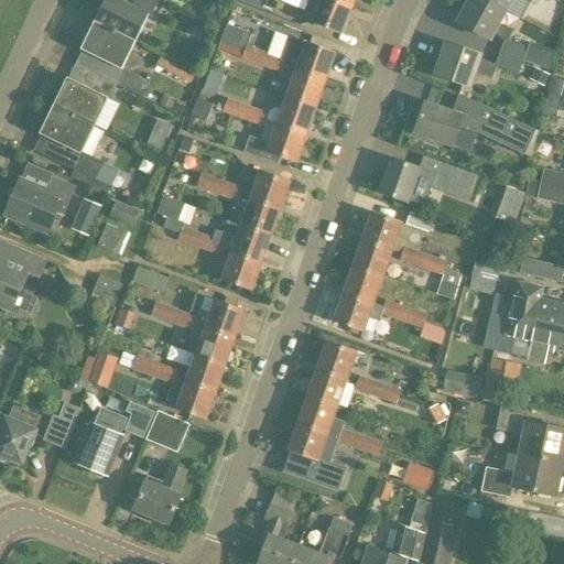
[(120,0),(105,0),(95,22),(134,42),(148,14),(152,15),(159,1),(155,0),(123,0),(123,2),(120,0)]
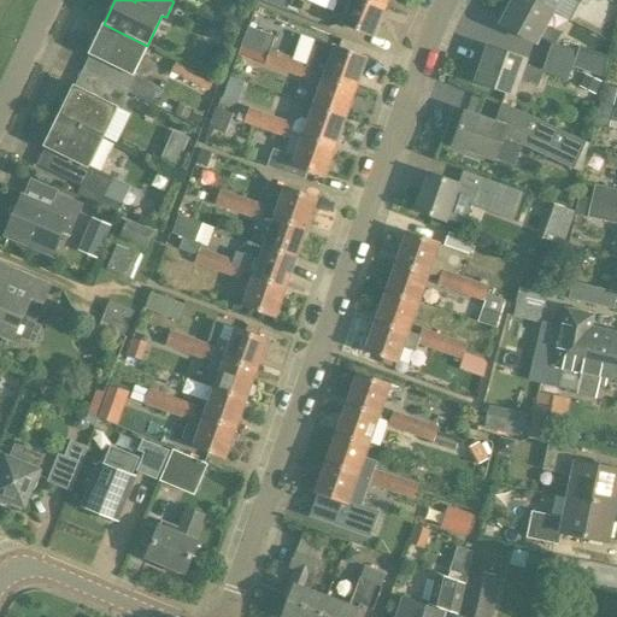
[(385,7),(366,0),(338,0),(338,3),(347,7),(341,23),(371,36),(385,7)]
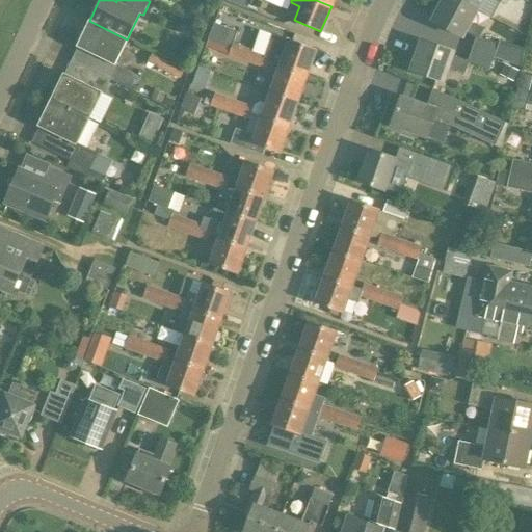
[(472,22),(477,10),(457,0),(443,0),(431,22),(462,40),(466,34),(476,40),(472,51),(493,58),(498,46),(479,40),(485,29),(472,22)]
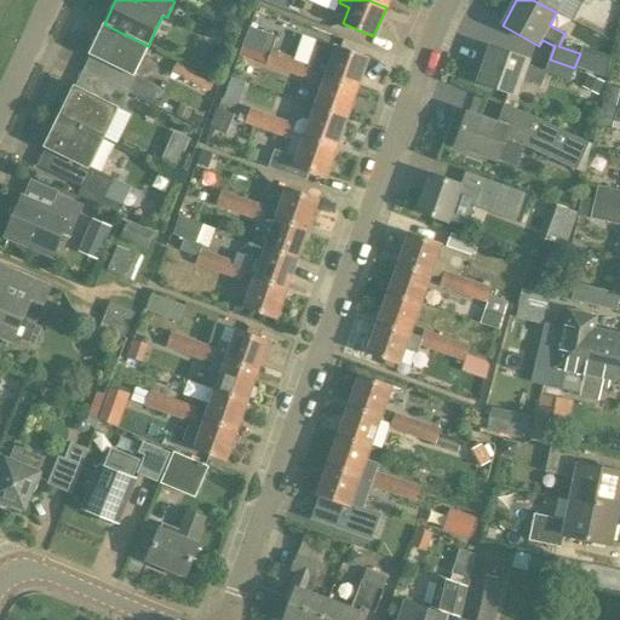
[(533,0),(556,12),(562,0),(574,0),(584,5),(586,0),(533,0)]
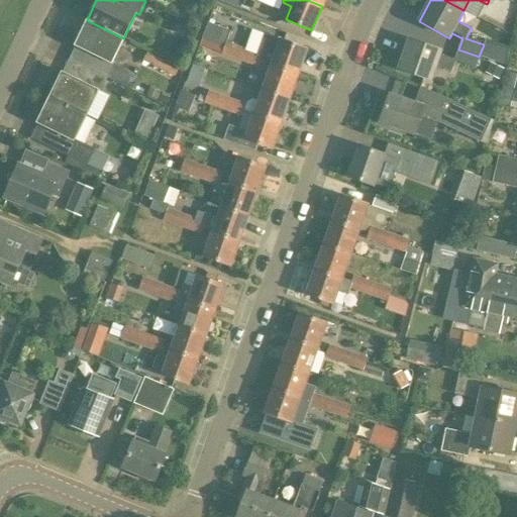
[(111,64),(123,38),(87,20),(75,45),(89,53),(82,66),(108,79),(125,87),(131,75),(111,64)]
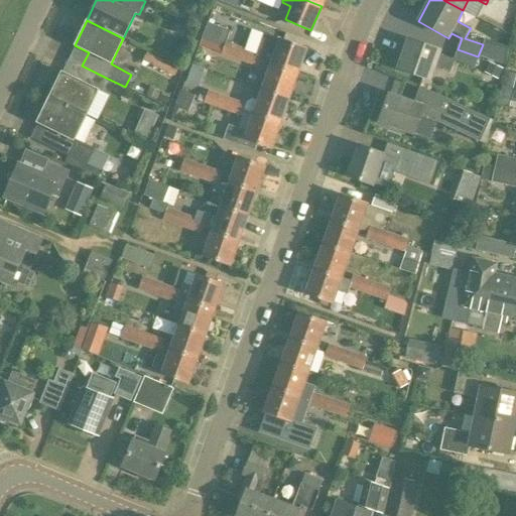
[(224,47),(226,42),(230,32),(207,24),(202,40),(224,47)]
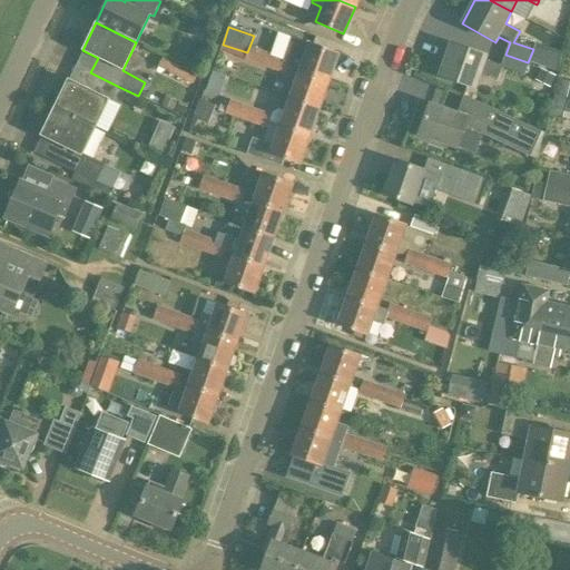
[(286,59),(291,61),(288,69),(298,72),(327,82),(337,55),(293,39),(286,59)]
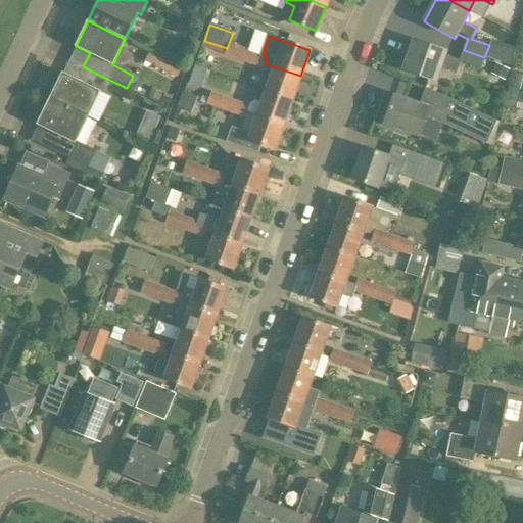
[(480,70),(484,57),(464,50),(460,61),(444,56),(445,53),(413,42),(402,70),(435,83),(440,68),(456,74),(460,63),(480,70)]
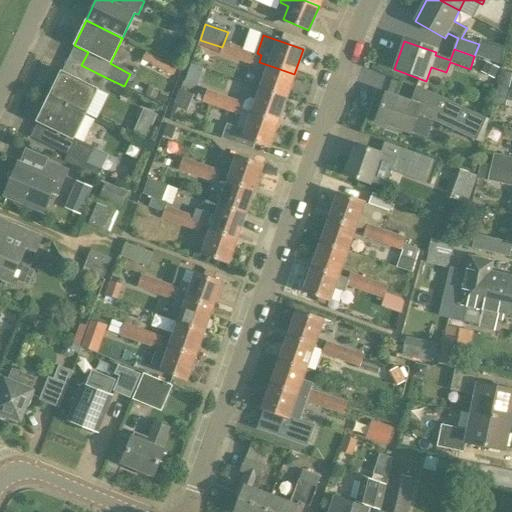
[(220,54),(239,62),(241,56),(238,55),(241,48),(224,42),(222,47),(220,54)]
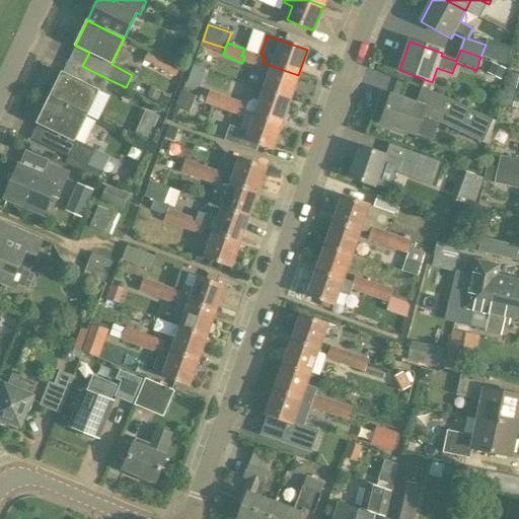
[(263,63),(265,56),(261,54),(244,49),(241,56),(244,57),(242,63),(261,69),(263,63)]
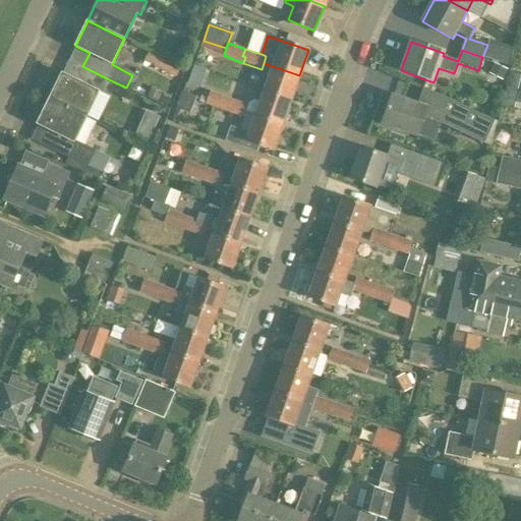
[(176,77),(180,69),(149,54),(145,62),(176,77)]
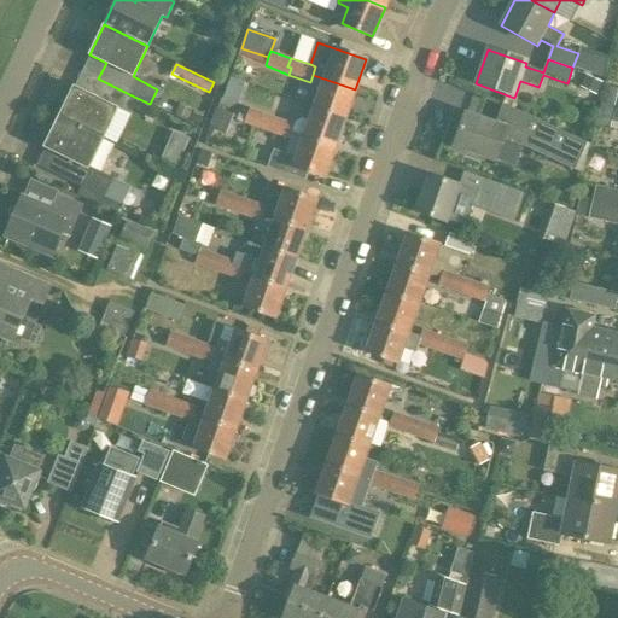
[(233,76),(227,97),(240,100),(246,81),(233,76)]
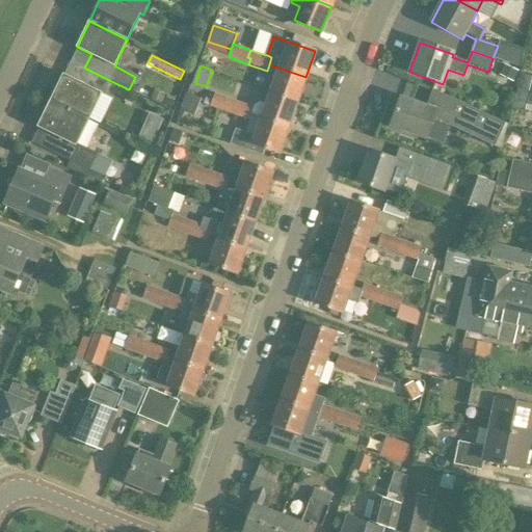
[(63,73),(50,100),(88,118),(101,92),(104,95),(111,81),(84,68),(78,81),(63,73)]
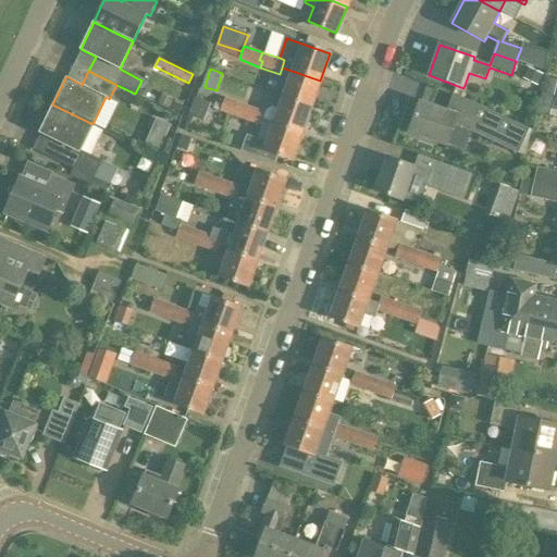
[(292,71),(283,98),(311,108),(320,81),(292,71)]
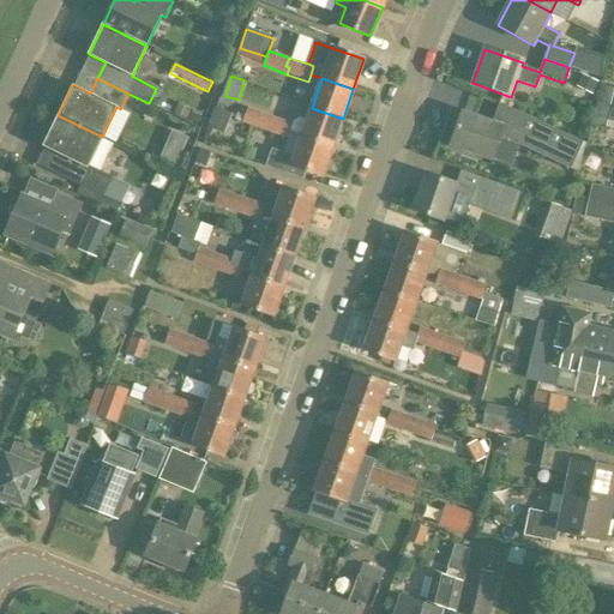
[(491,161),(492,162),(500,139),(521,146),(570,169),(583,142),(499,103),(492,125),(463,114),(451,148),(452,148),(453,143),(492,156),(491,161)]
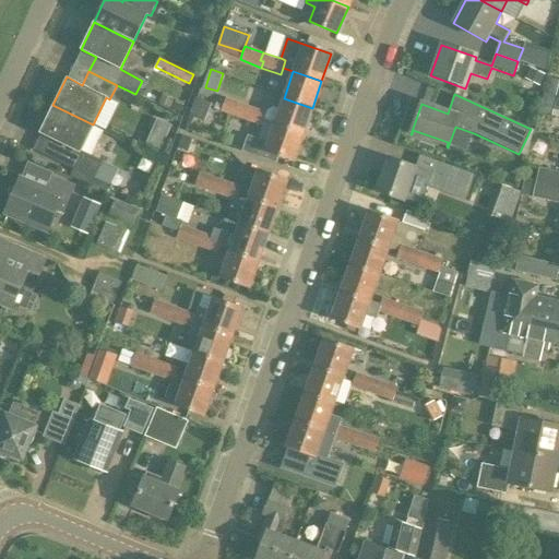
[(199,96),(191,115),(205,120),(213,102),(199,96)]
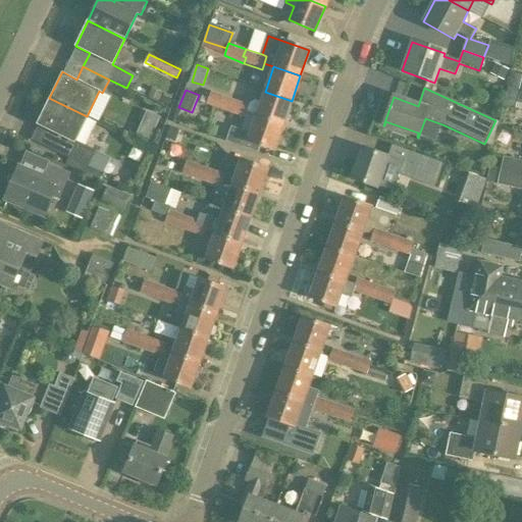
[(206,105),(226,112),(228,107),(225,106),(228,98),(211,92),(206,105)]
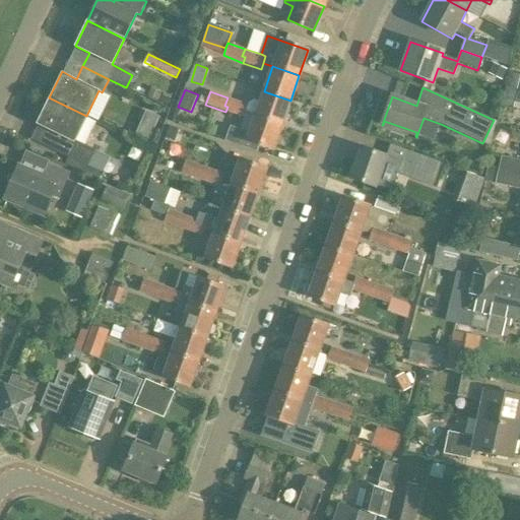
[(248,105),(248,106),(246,112),(255,115),(255,116),(281,125),(290,101),(264,91),(260,102),(254,100),(248,103),(248,105)]
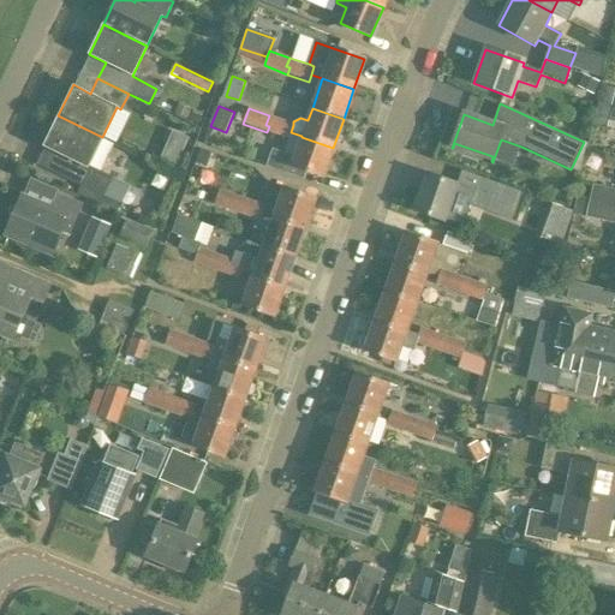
[(88,167),(102,137),(58,115),(42,145),(60,155),(52,172),(83,186),(79,192),(117,212),(121,203),(106,195),(114,179),(91,167),(91,168),(88,167)]
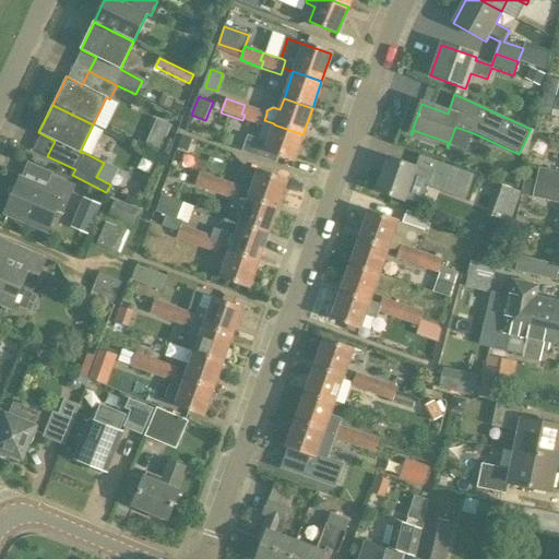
[(245,115),(242,120),(262,128),(264,120),(266,114),(266,113),(245,105),(241,114),(245,115)]
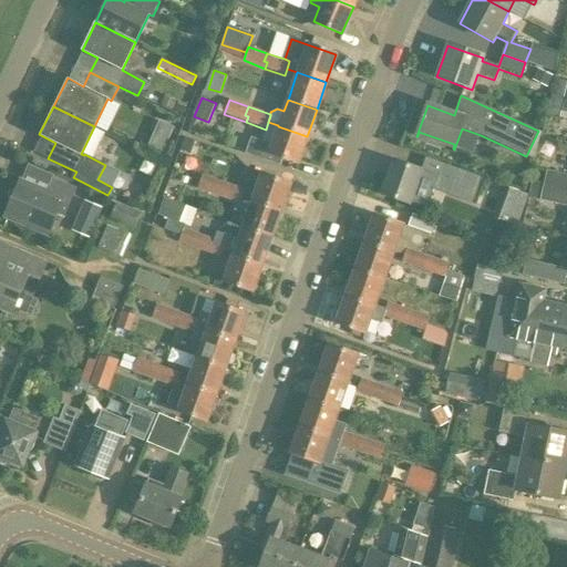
[(150,144),(166,151),(176,125),(160,119),(150,144)]
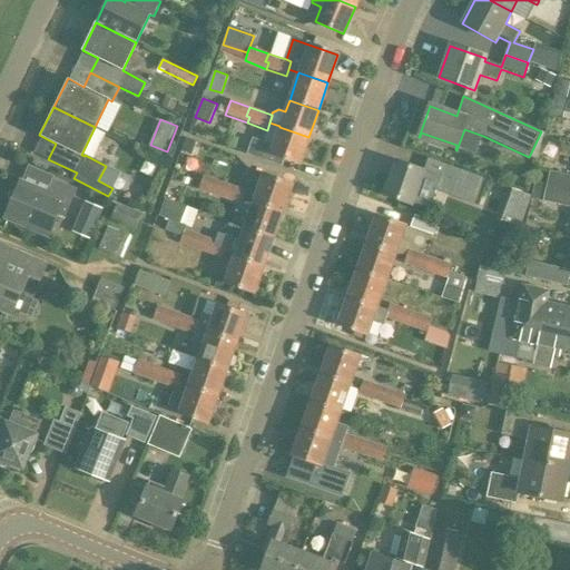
[(298,165),(308,137),(279,127),(273,146),(252,139),(246,156),(279,168),(283,159),(298,165)]
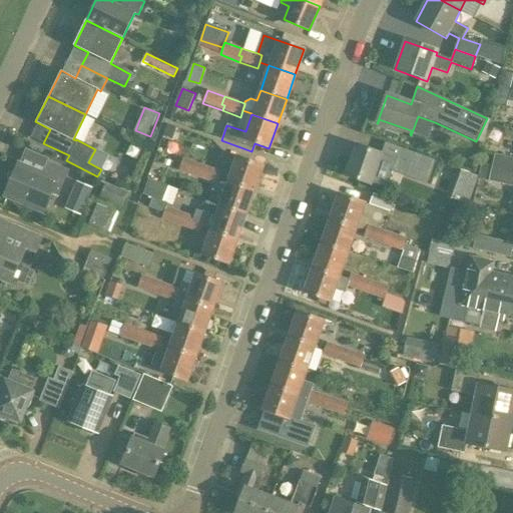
[(371,185),(377,168),(391,173),(392,170),(422,180),(430,158),(385,142),(381,154),(357,146),(346,176),(371,185)]
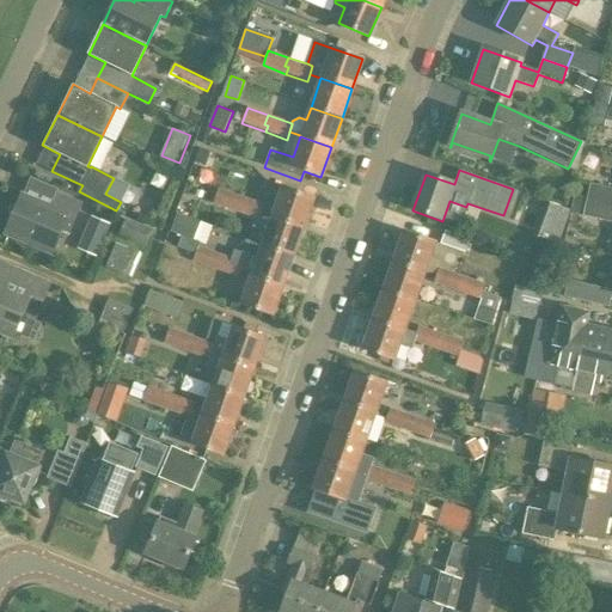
[(611,189),(589,184),(586,201),(611,207),(611,189)]
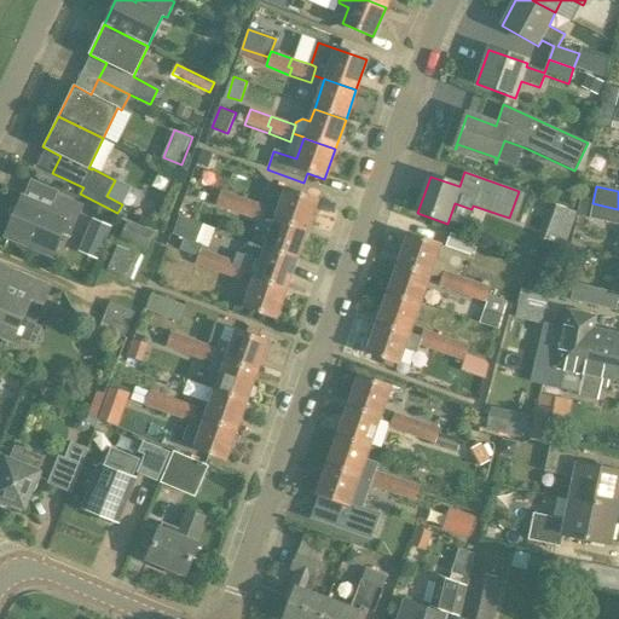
[(242,209),(244,200),(221,191),(215,207),(236,214),(238,208),(242,209)]
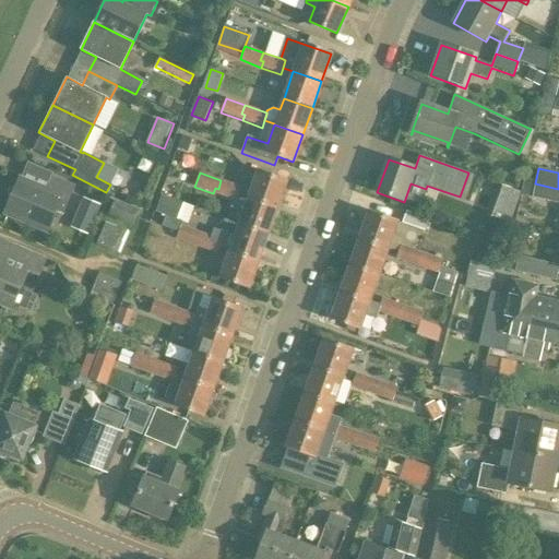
[(277,210),(286,182),(257,173),(247,199),(277,210)]
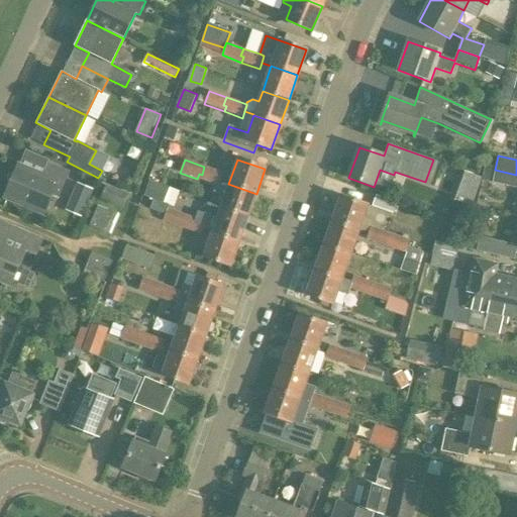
[(59,197),(68,174),(46,166),(42,176),(17,166),(5,198),(44,214),(53,194),(59,197)]
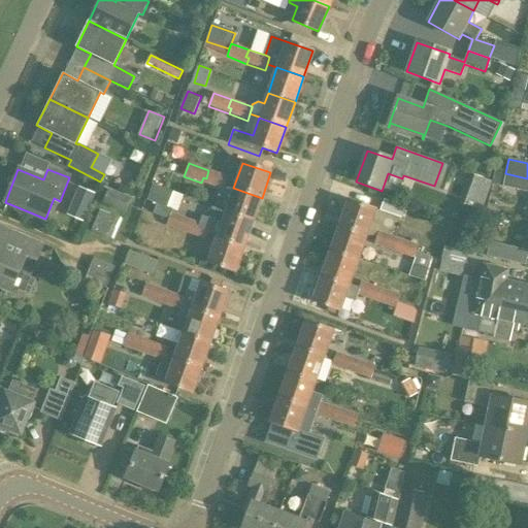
[(227,176),(208,170),(206,178),(203,177),(201,183),(223,191),(227,176)]
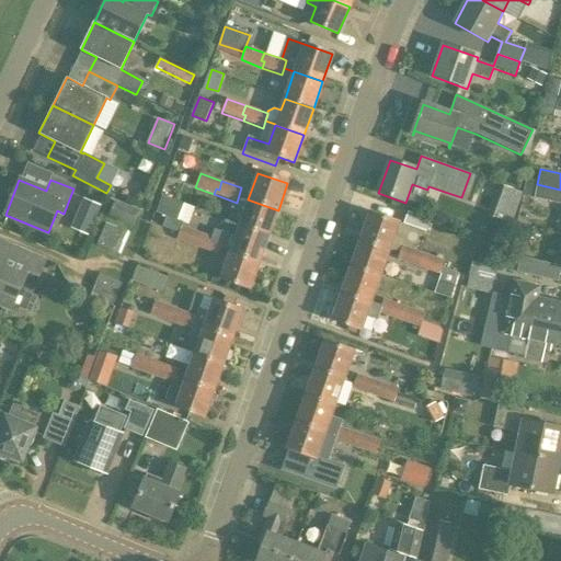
[(492,215),(516,219),(523,189),(497,184),(492,215)]
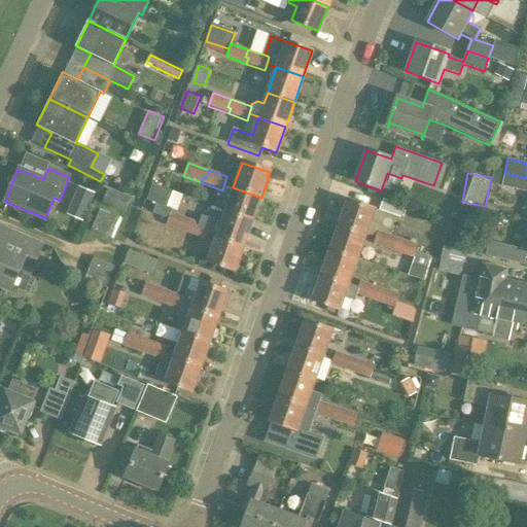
[(526,192),(526,178),(504,173),(501,186),(526,192)]
